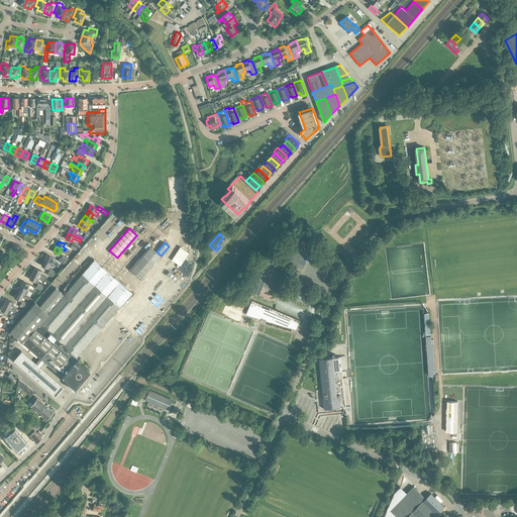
[(185,261),(190,251),(180,246),(175,255),(185,261)]
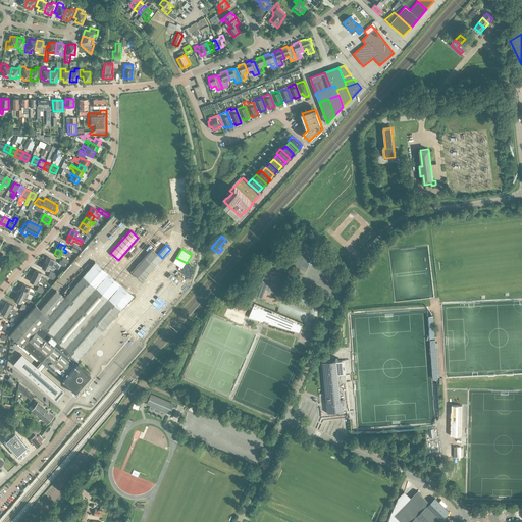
[(142,280),(161,258),(152,250),(133,272),(142,280)]
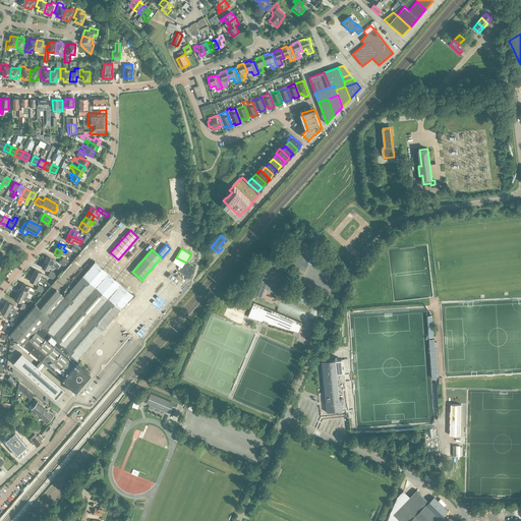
[(47,256),(45,262),(50,265),(53,266),(57,268),(58,269),(59,266),(56,265),(57,262),(53,259),(47,256)]
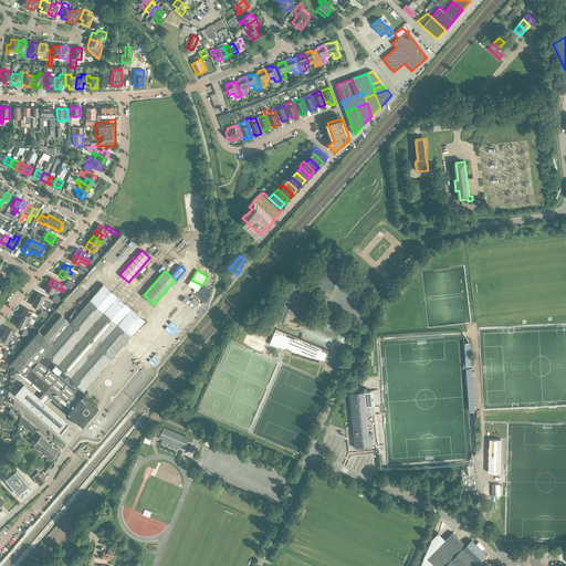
[(294,282),(278,322),(284,324),(287,314),(297,318),(308,287),(294,282)]
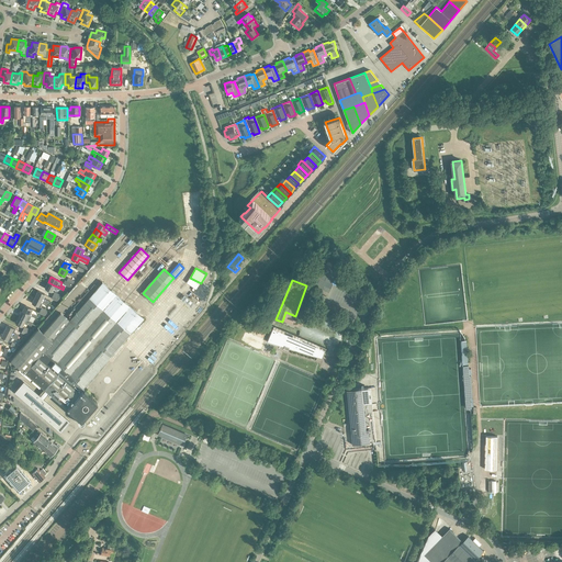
[(82,388),(144,318),(102,282),(69,319),(60,313),(43,333),(38,328),(10,360),(24,372),(45,391),(48,393),(81,422),(97,403),(82,388)]
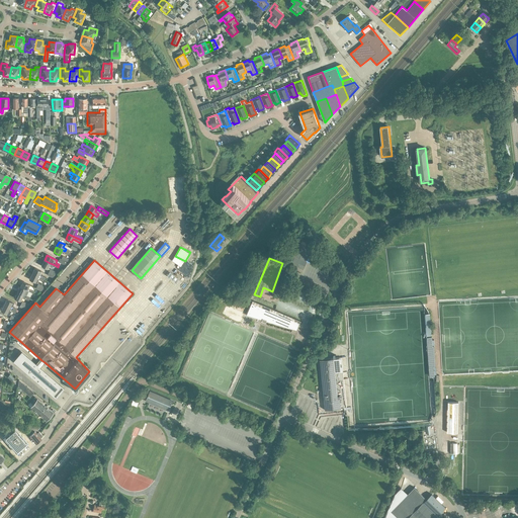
[(51,267),(53,264),(45,260),(41,266),(48,268),(48,269),(50,266),(51,267)]
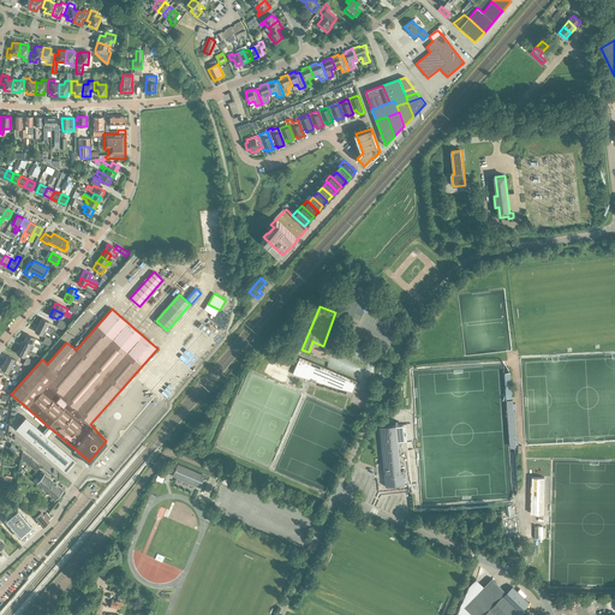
[(39,326),(53,333),(54,330),(47,327),(49,323),(48,323),(48,322),(41,318),(39,326)]
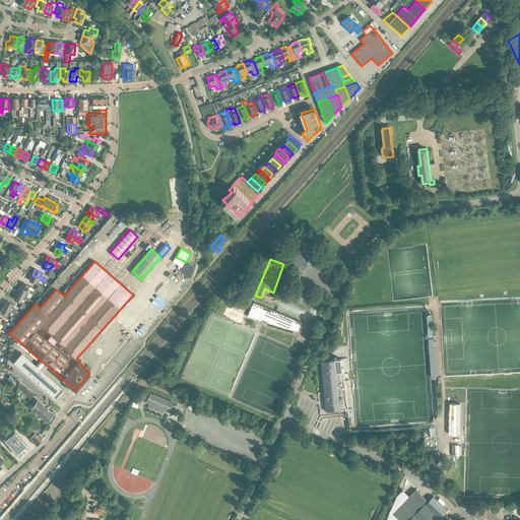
[(44,283),(45,281),(33,275),(29,280),(37,284),(39,280),(44,283)]
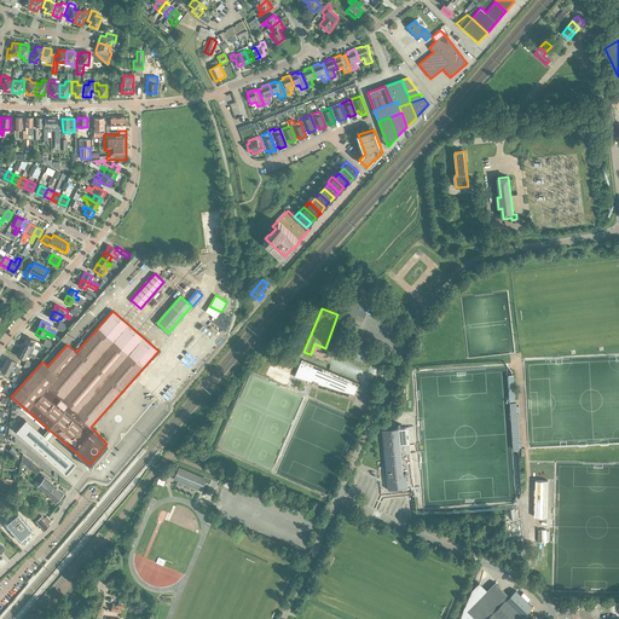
[(194,331),(203,343),(208,340),(198,328),(194,331)]
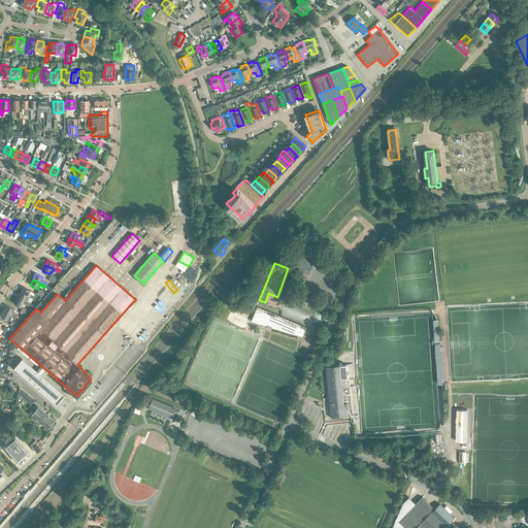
[(21,293),(29,297),(30,295),(29,294),(30,291),(23,287),(21,293)]
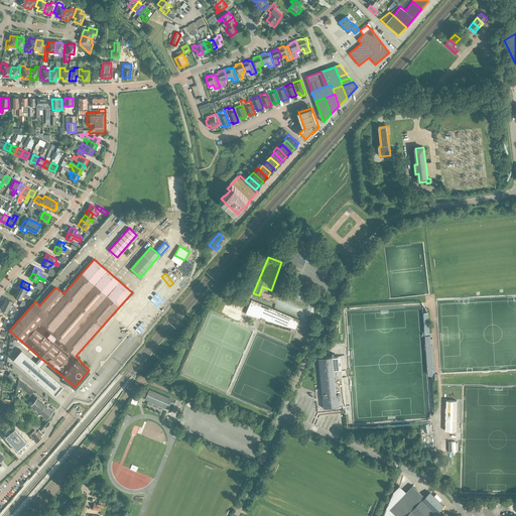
[(246,283),(242,294),(245,295),(247,295),(251,285),(246,283)]
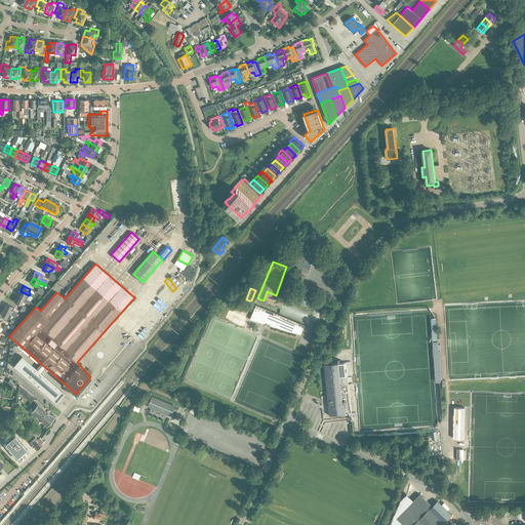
[(18,293),(17,296),(26,300),(29,295),(26,294),(21,291),(19,290),(17,293),(18,293)]
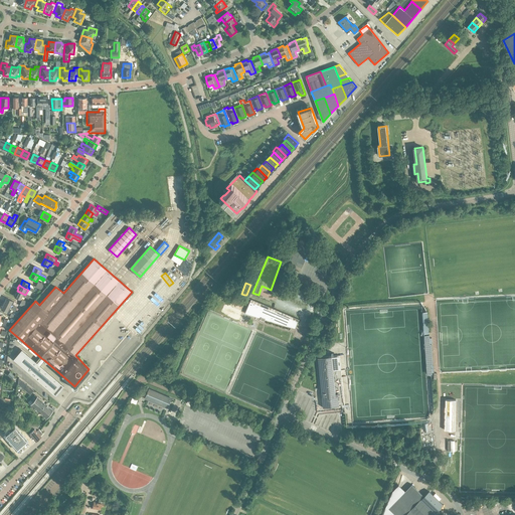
[(162,298),(168,290),(162,285),(155,293),(162,298)]
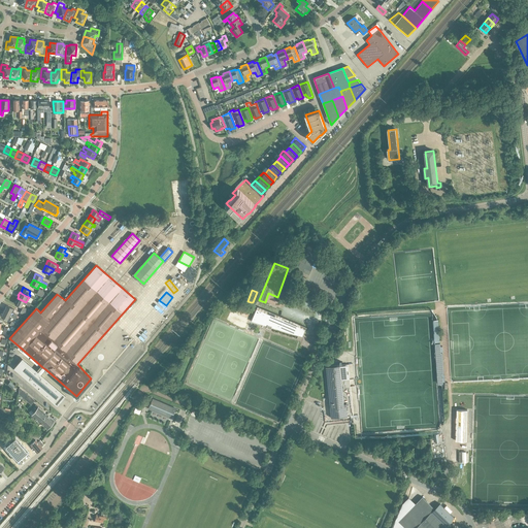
[(25,305),(26,302),(18,298),(14,303),(21,306),(22,303),(25,305)]
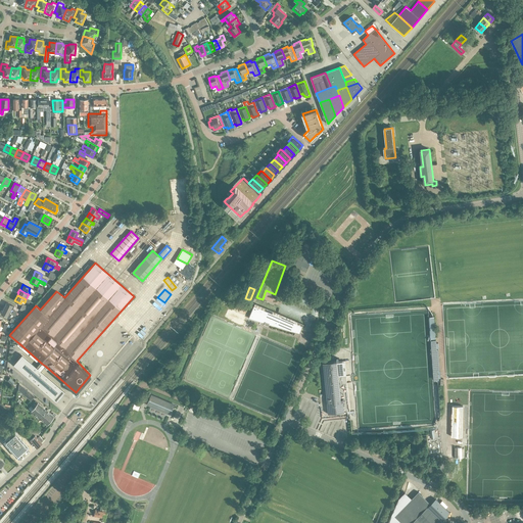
[(4,308),(9,312),(10,310),(12,310),(14,306),(6,302),(4,308)]
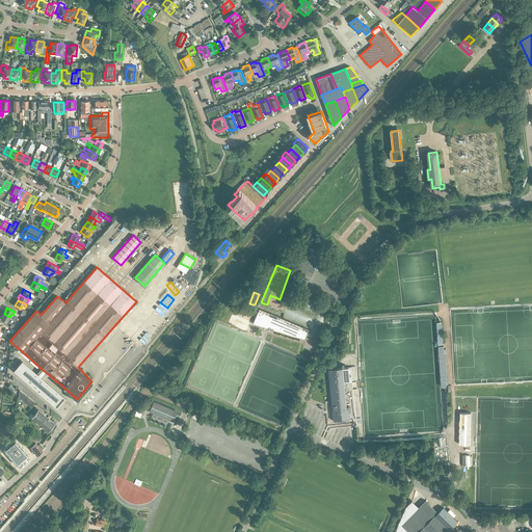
[(309,330),(260,309),(254,323),(269,328),(269,329),(273,331),(274,329),(304,339),(309,330)]
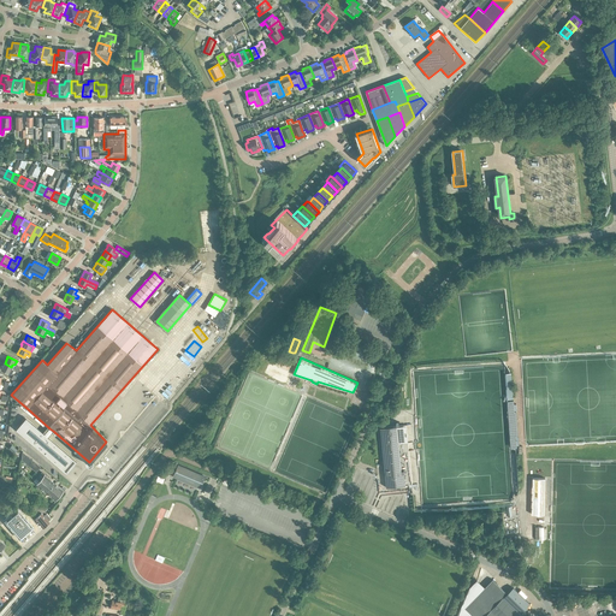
[(15,368),(11,367),(5,363),(1,369),(11,374),(15,368)]
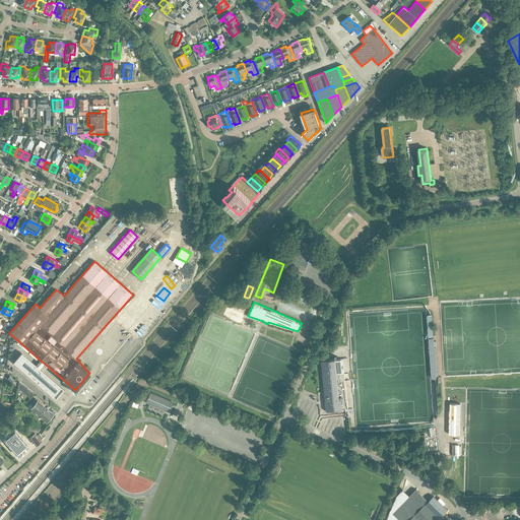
[(144,313),(149,317),(154,311),(150,307),(144,313)]
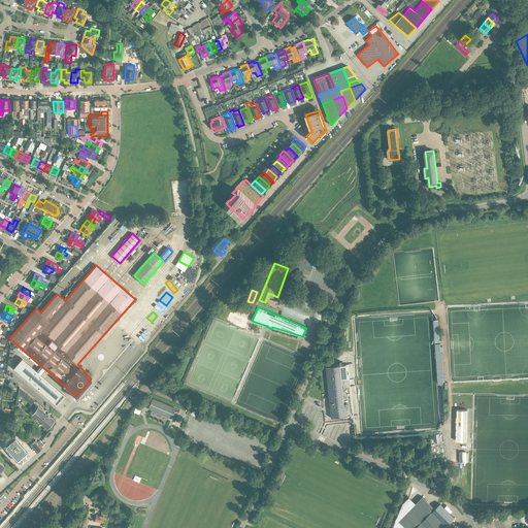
[(57,405),(65,396),(40,374),(37,372),(23,360),(14,369),(57,405)]
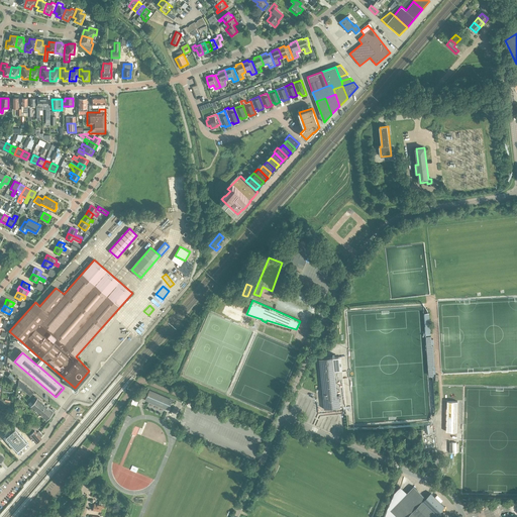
[(319,359),(324,403),(324,410),(326,409),(343,407),(344,407),(338,357),(319,359)]
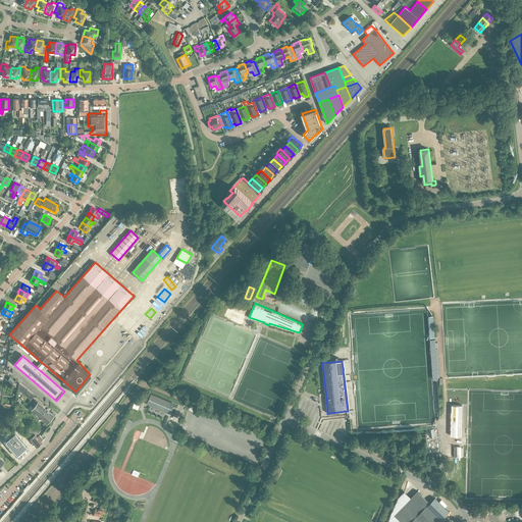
[(19,383),(17,388),(23,394),(23,395),(31,401),(35,396),(28,390),(28,389),(19,383)]
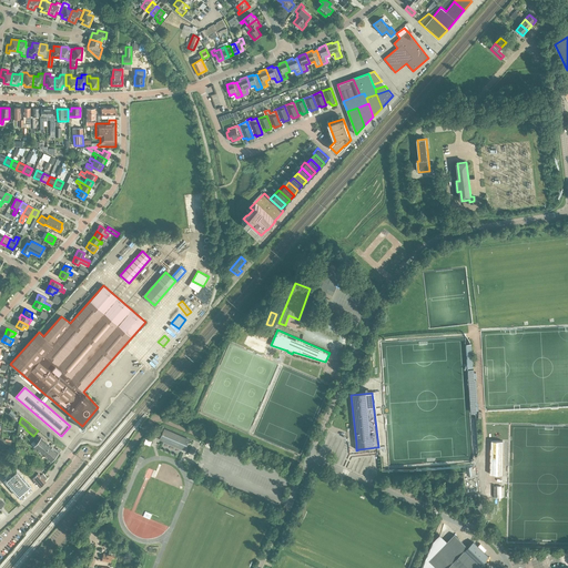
[(184,450),(189,439),(164,429),(160,439),(184,450)]
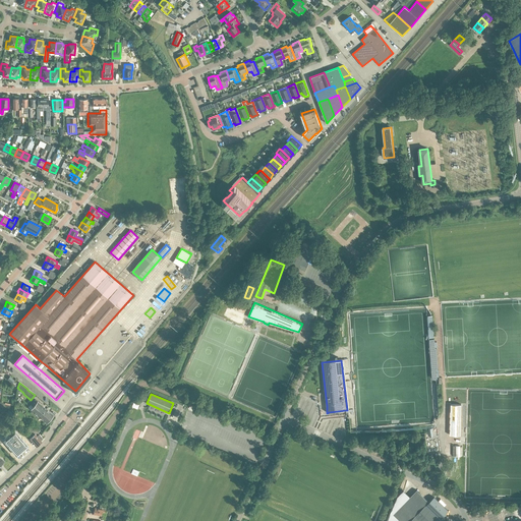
[(34,406),(49,419),(53,414),(38,402),(34,406)]
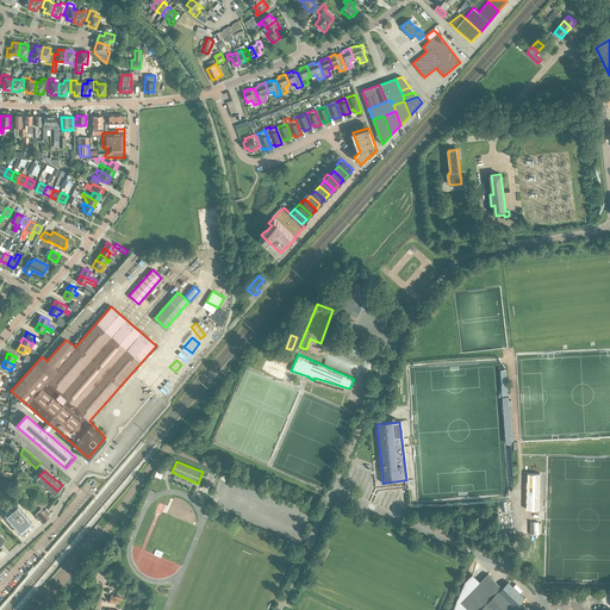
[(539,510),(540,473),(528,473),(527,510),(539,510)]
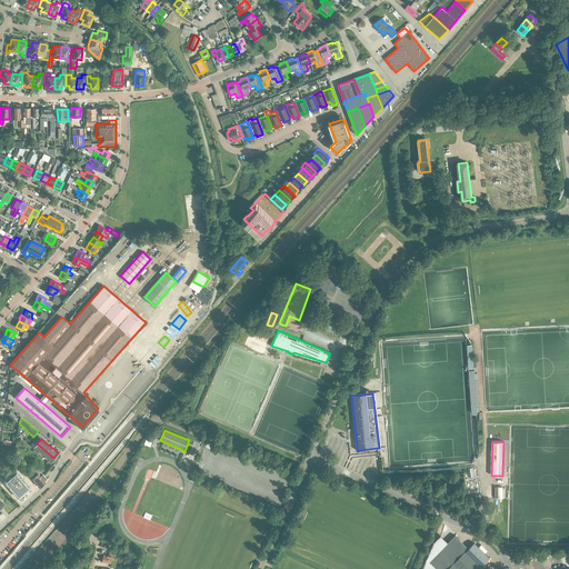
[(53,458),(37,443),(33,447),(43,456),(51,461),(53,458)]
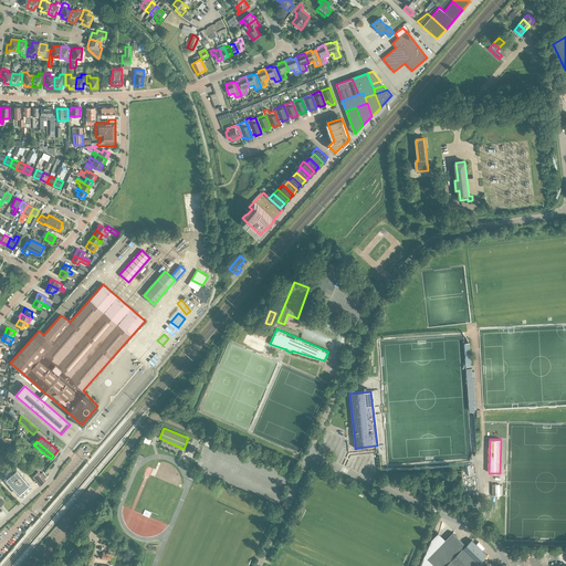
[(18,495),(29,486),(27,484),(29,482),(16,467),(3,478),(18,495)]
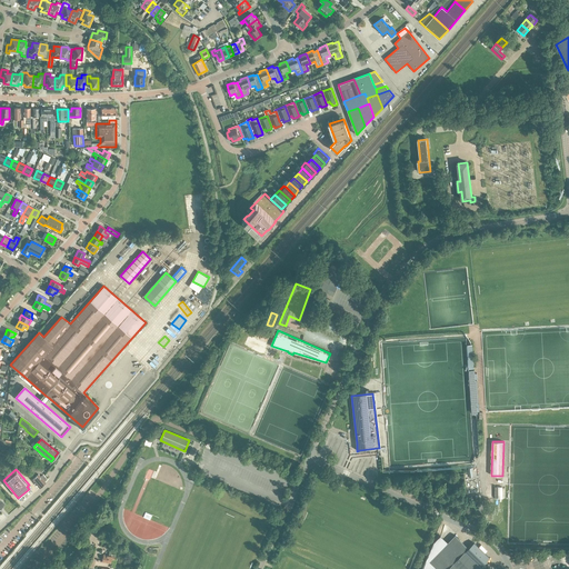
[(30,472),(28,473),(32,479),(39,487),(46,482),(48,479),(43,475),(40,473),(39,476),(38,473),(36,476),(32,472),(31,473),(30,472)]
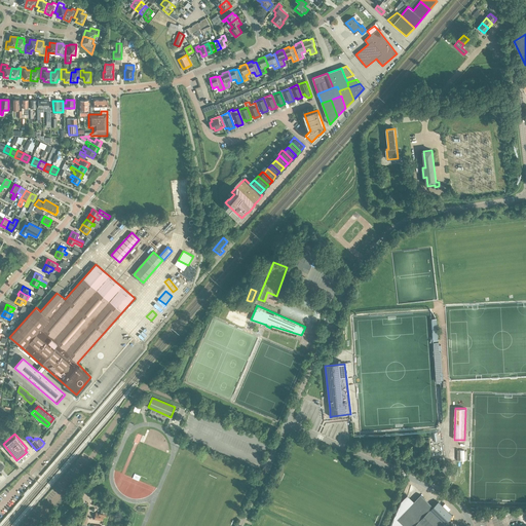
[(389,525),(443,525),(453,516),(438,502),(434,508),(421,496),(411,506),(402,499),(389,525)]
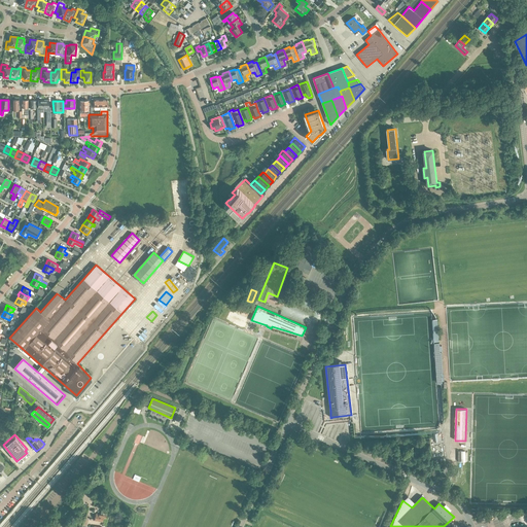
[(107,519),(108,512),(102,512),(101,514),(96,514),(95,520),(103,522),(104,519),(107,519)]
